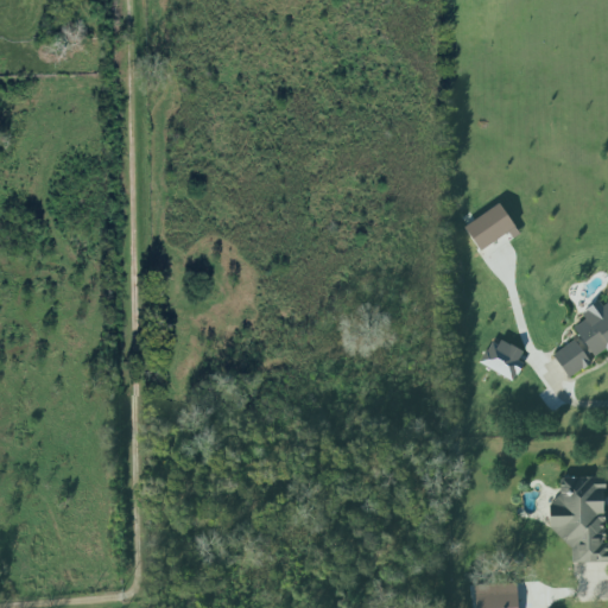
[(463,228),(480,252),(513,229),(498,206),(463,228)]
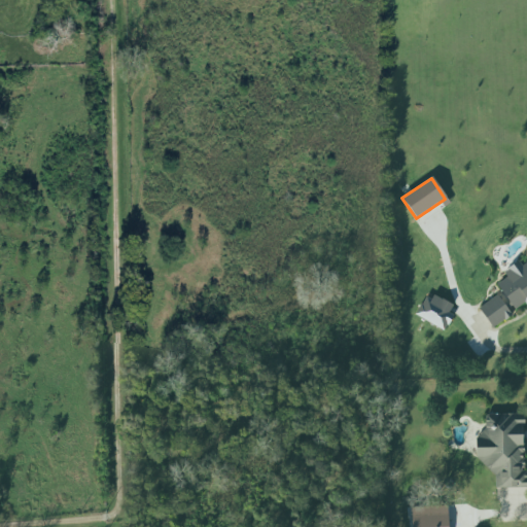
[(497,295),(480,309),(486,320),(493,328),(505,320),(505,321),(514,316),(507,310),(513,307),(516,310),(525,304),(526,306),(526,262),(522,267),(519,261),(508,269),(510,270),(505,273),(508,277),(498,285),(506,299),(508,302),(504,305),(497,295)]
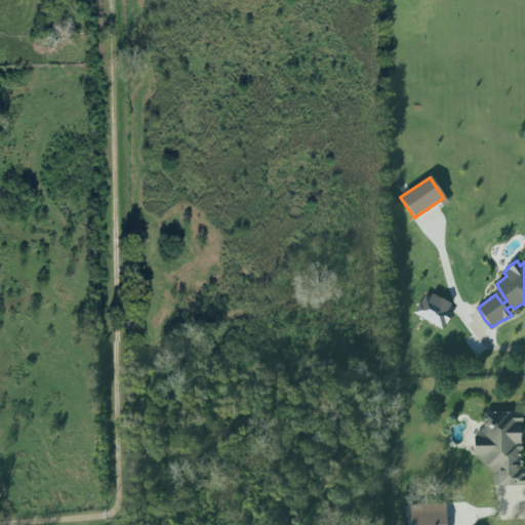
[(413,314),(443,330),(451,314),(447,312),(450,306),(426,292),(413,314)]
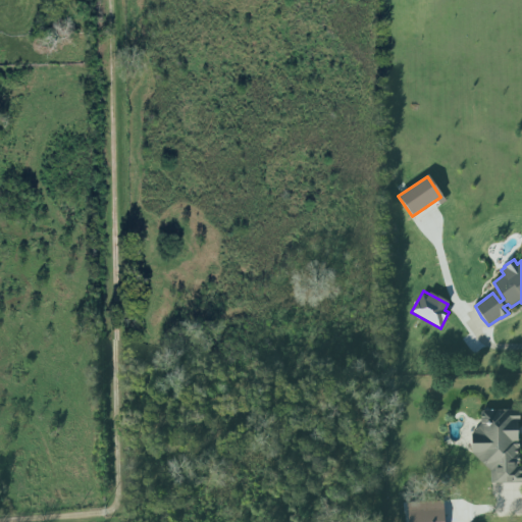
[(521,483),(521,467),(518,467),(519,411),(475,411),(475,463),(490,463),(490,483),(521,483)]
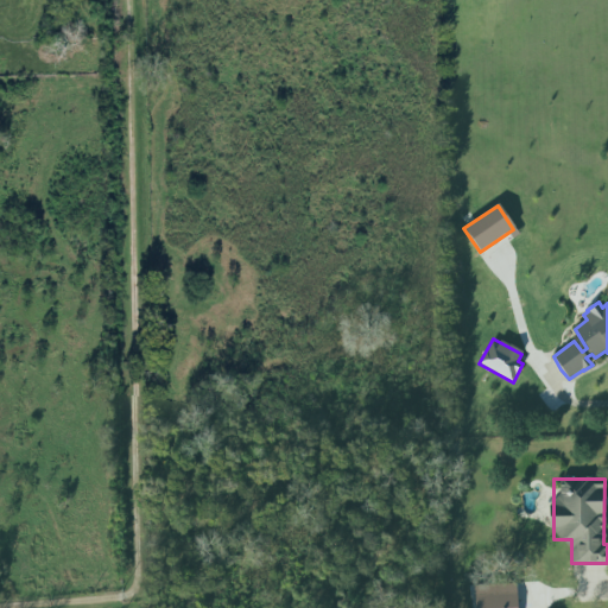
[(517,607),(517,584),(474,586),(474,607),(517,607)]
